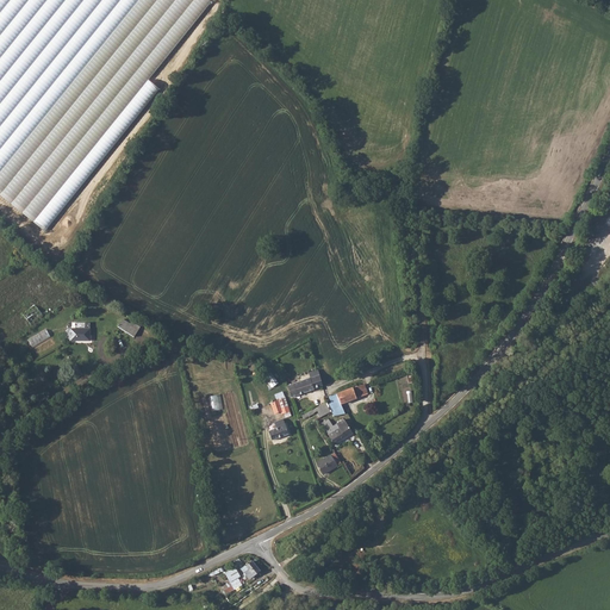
[(36,305),(24,315),(32,324),(44,315),(36,305)]
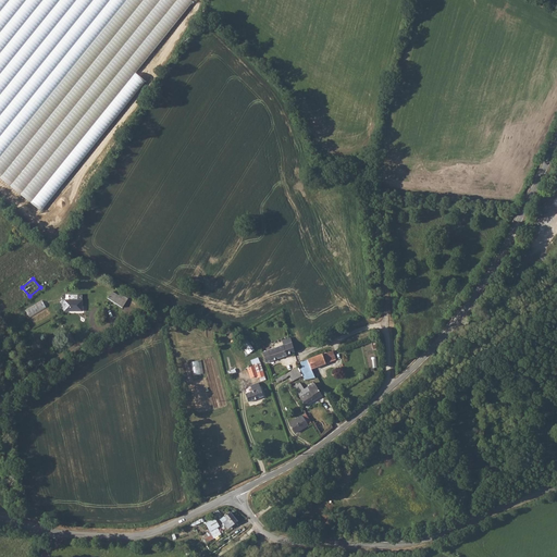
[(112,292),(107,299),(121,309),(127,302),(112,292)]
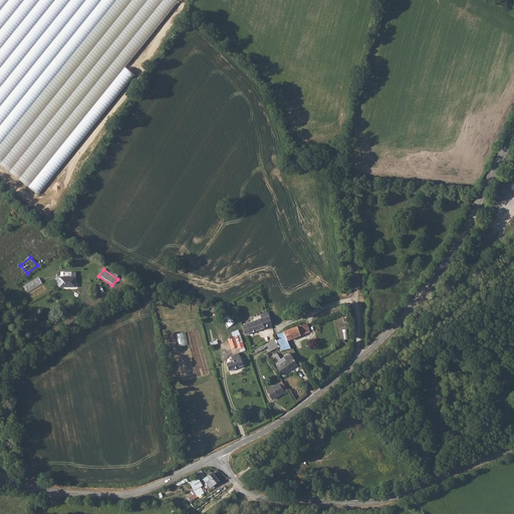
[(28,293),(43,284),(39,277),(24,286),(28,293)]
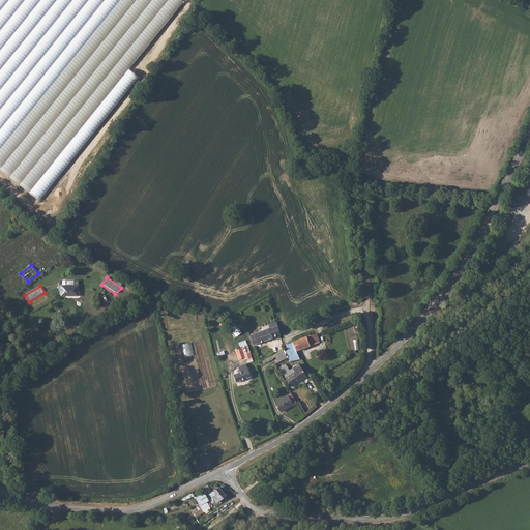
[(79,286),(60,286),(60,296),(77,296),(77,293),(79,293),(79,286)]
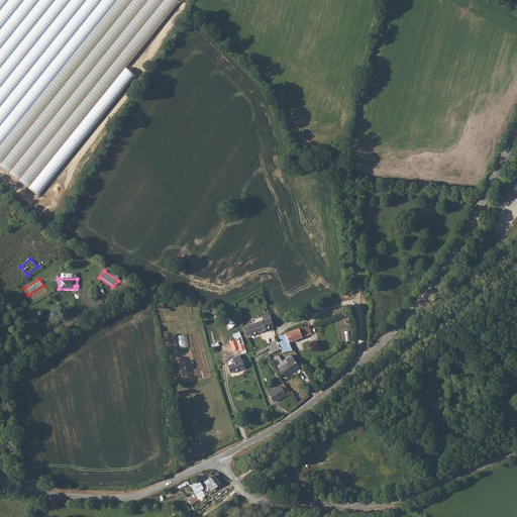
[(263,321),(267,330),(274,328),(269,314),(262,317),(263,321)]
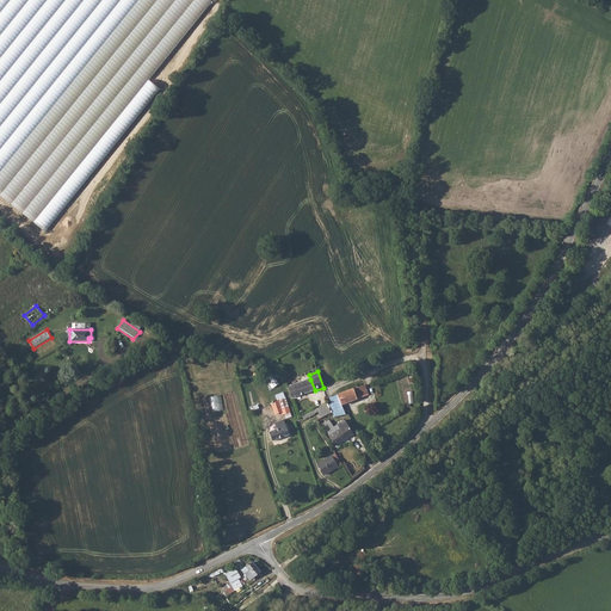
[(310,380),(289,387),(292,399),(315,390),(310,380)]
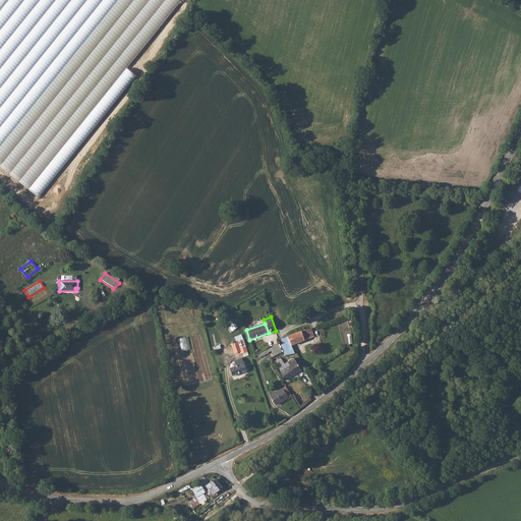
[(283,344),(281,345),(284,352),(285,355),(295,354),(292,346),(305,341),(305,340),(307,339),(314,337),(312,332),(311,328),(282,339),(283,344)]
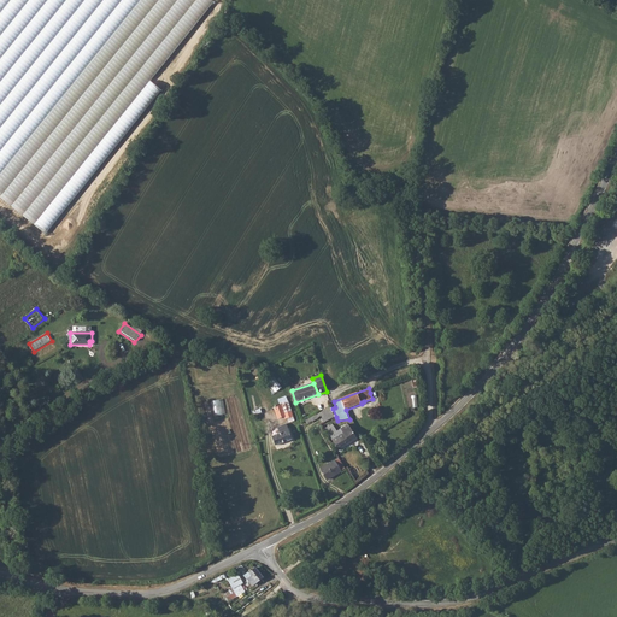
[(224,398),(212,400),(215,416),(227,413),(224,398)]
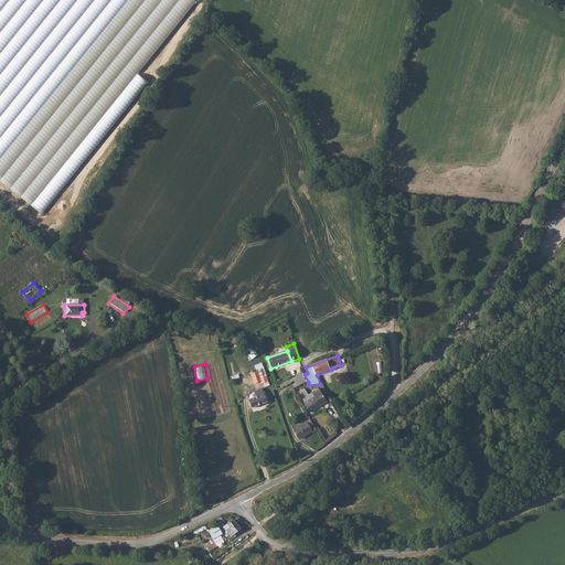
[(264,368),(256,370),(257,372),(252,374),(255,383),(260,381),(262,383),(264,383),(265,386),(270,385),(267,379),(272,377),(270,373),(269,373),(267,374),(264,368)]
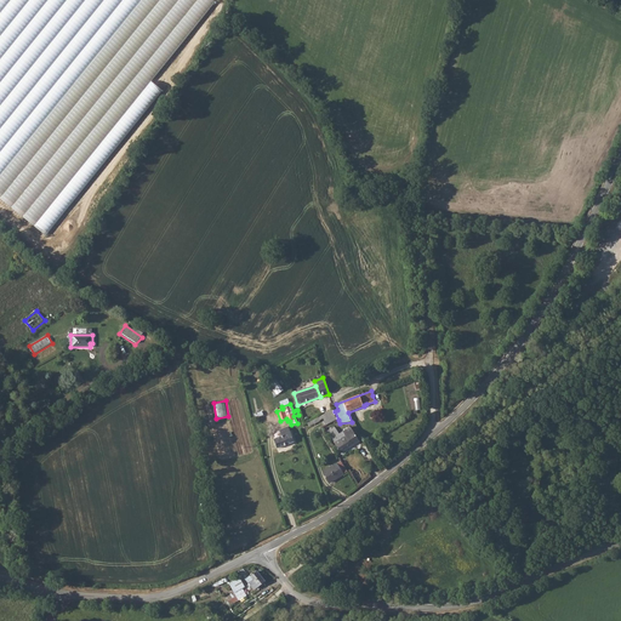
[(330,411),(323,415),(325,419),(324,420),(326,426),(339,420),(335,411),(334,410),(330,411)]
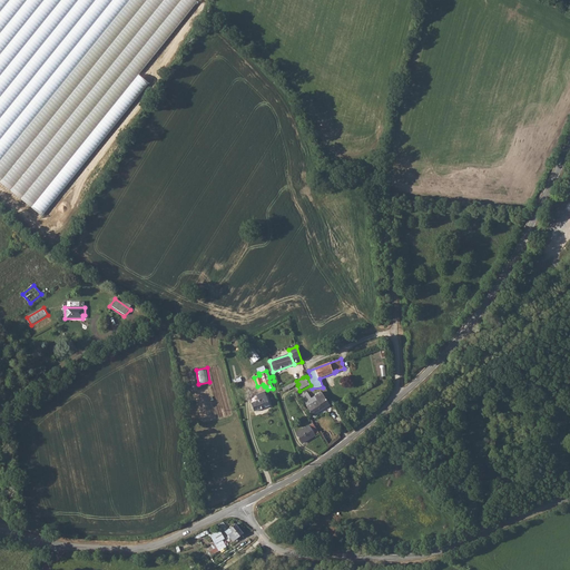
[(259,400),(252,402),(255,412),(271,405),(265,391),(257,394),(259,400)]
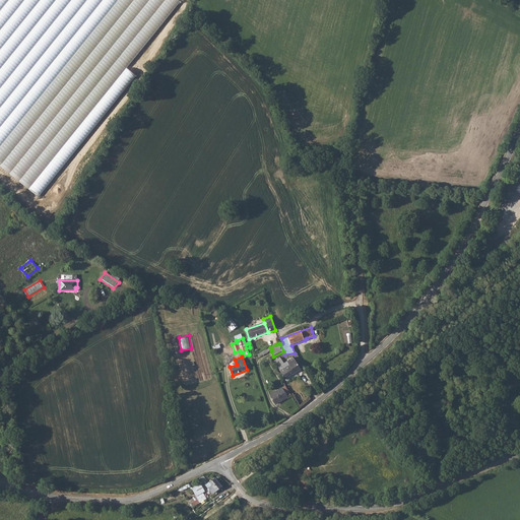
[(281,358),(275,362),(285,379),(301,368),(295,358),(285,364),(281,358)]
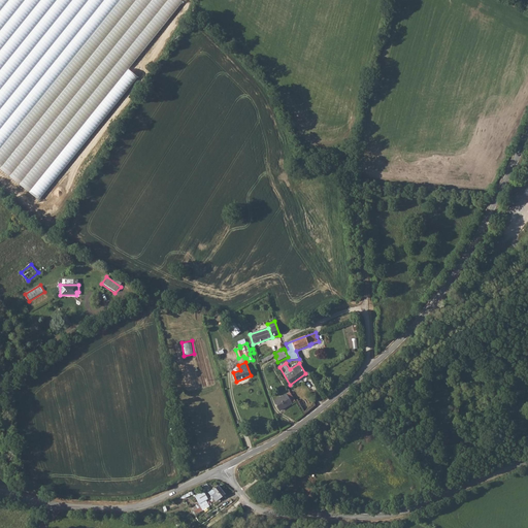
[(292,403),(287,394),(274,401),(281,410),(292,403)]
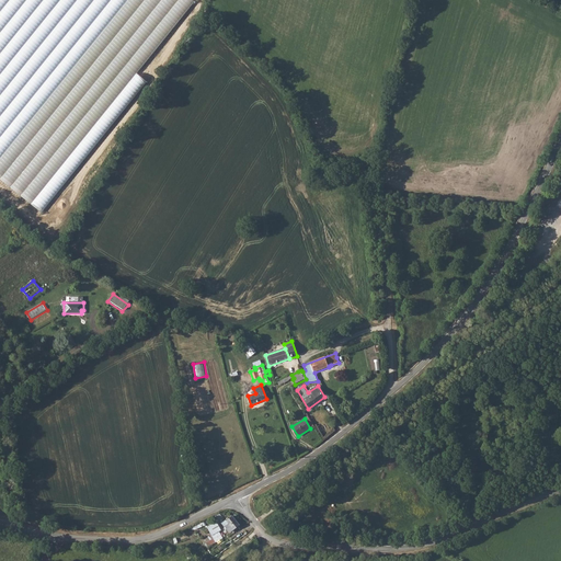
[(225,526),(230,533),(240,526),(232,515),(226,519),(229,523),(225,526)]
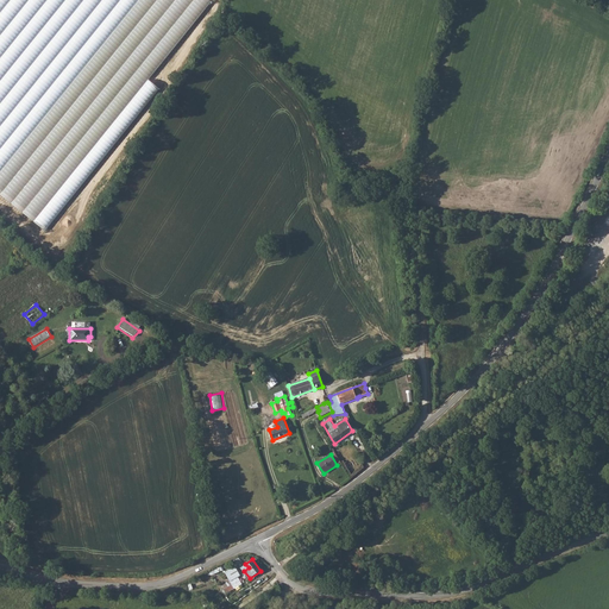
[(239,576),(240,575),(236,565),(225,571),(231,581),(223,585),(226,594),(243,584),(239,576)]
